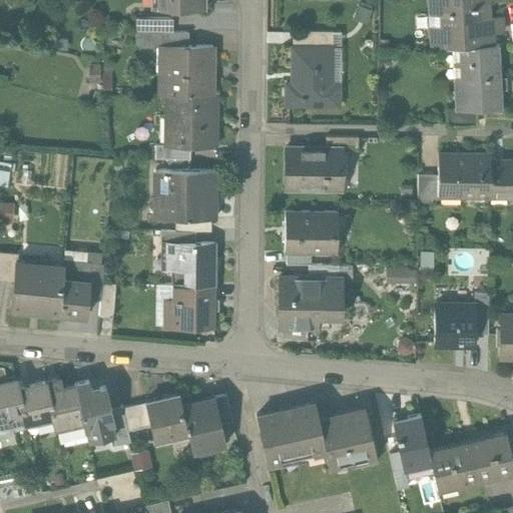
[(153,0),(153,7),(151,7),(151,9),(204,9),(204,0),(153,0)]
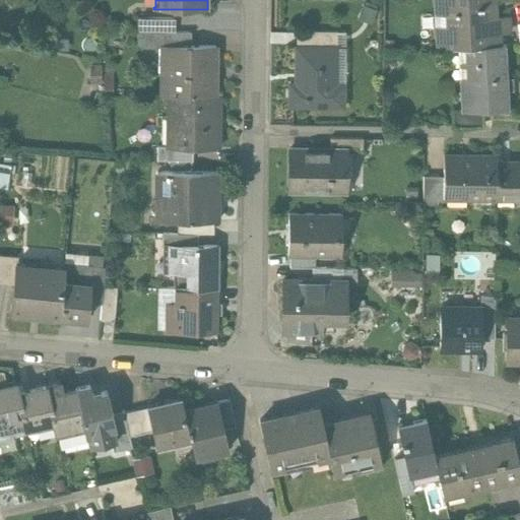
[(467,48),(499,47),(498,34),(508,34),(507,19),(488,20),(488,10),(494,9),(493,0),(435,0),(436,16),(452,15),(452,26),(446,27),(447,49),(467,48)]
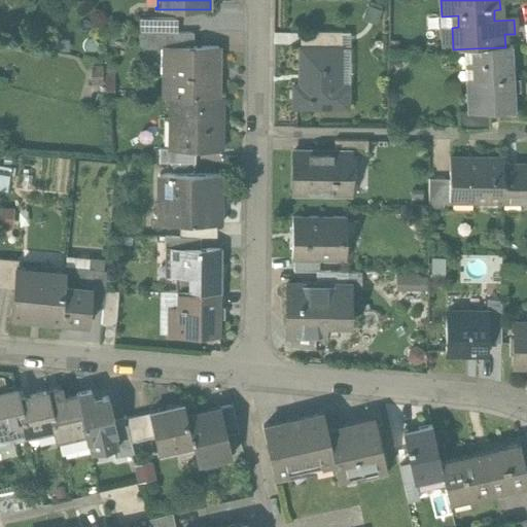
[(140,33),(176,33),(176,19),(140,18),(140,33)]
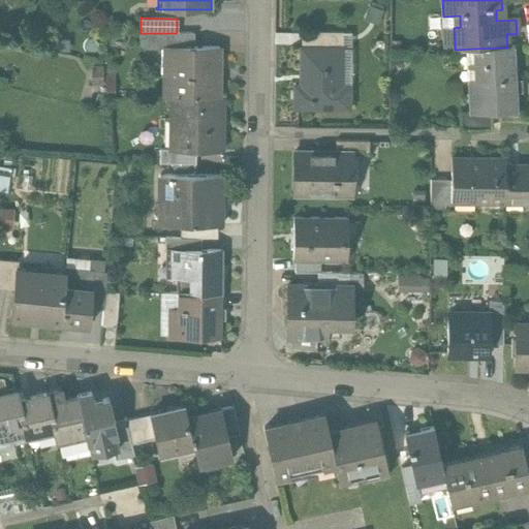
[(177,47),(194,47),(194,33),(177,33),(141,33),(139,43),(146,50),(165,50),(177,50),(177,47)]
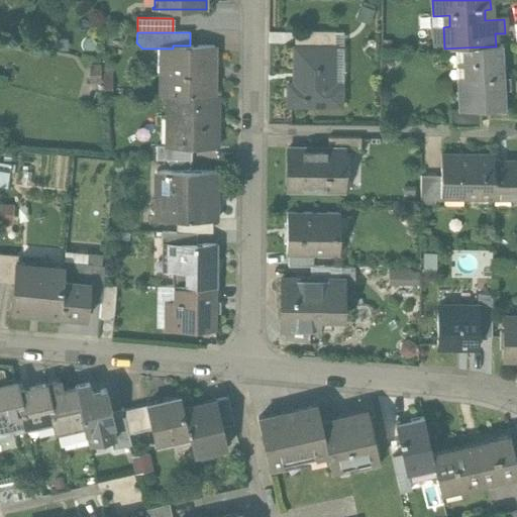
[(303,48),(333,48),(334,32),(303,32),(303,48)]
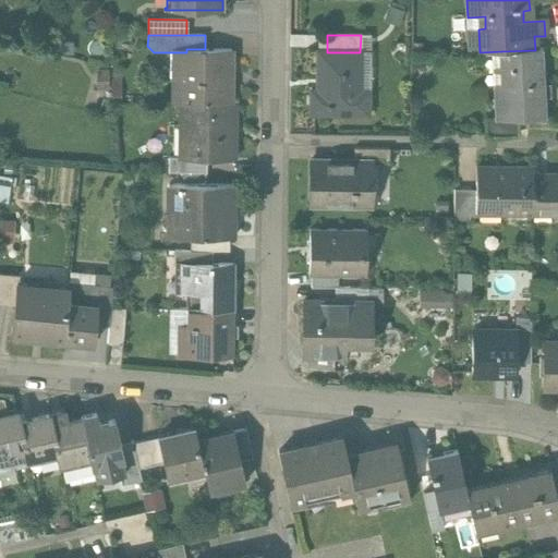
[(173,105),(181,105),(231,105),(231,50),(205,49),(186,49),(186,52),(174,52),(173,105)]
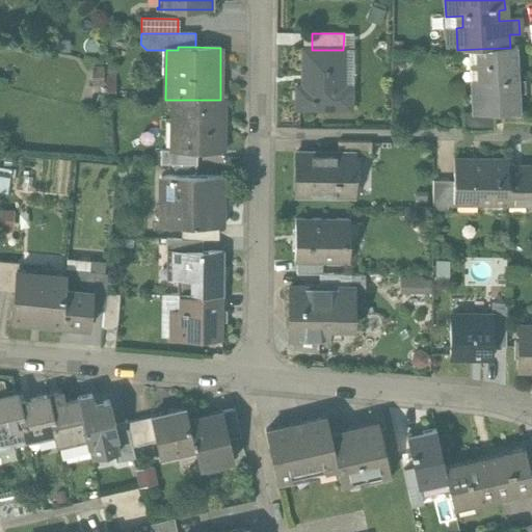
[(510,48),(478,49),(479,82),(477,82),(478,113),(519,112),(516,48),(510,48)]
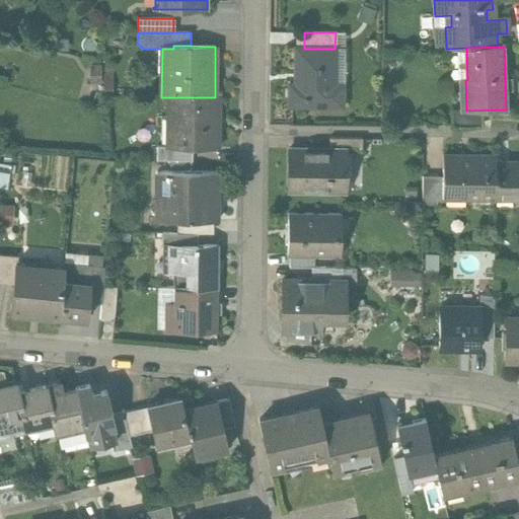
[(304,49),(295,49),(295,70),(297,70),(297,85),(289,85),(289,106),(342,107),(342,85),(334,85),(334,67),(335,67),(335,49),(304,49)]
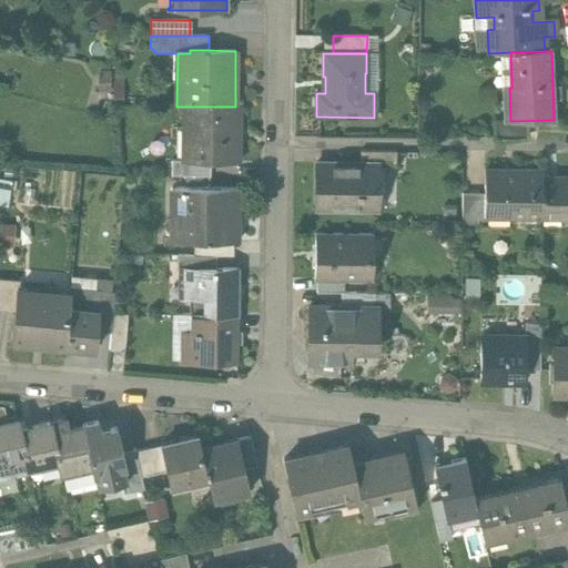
[(235,107),(184,107),(184,161),(209,162),(237,162),(239,105),(235,107)]
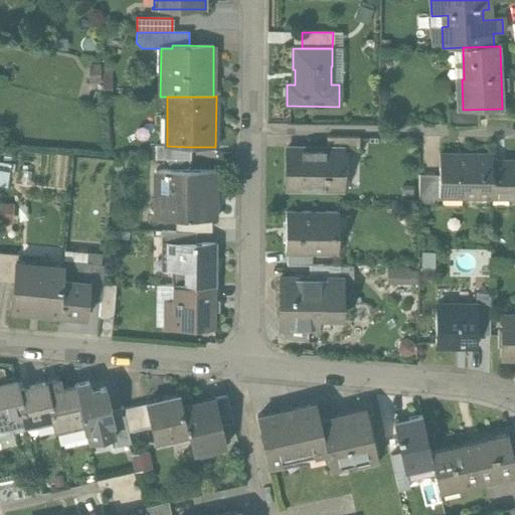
[(326,150),(342,150),(358,150),(359,138),(326,138),(326,150)]
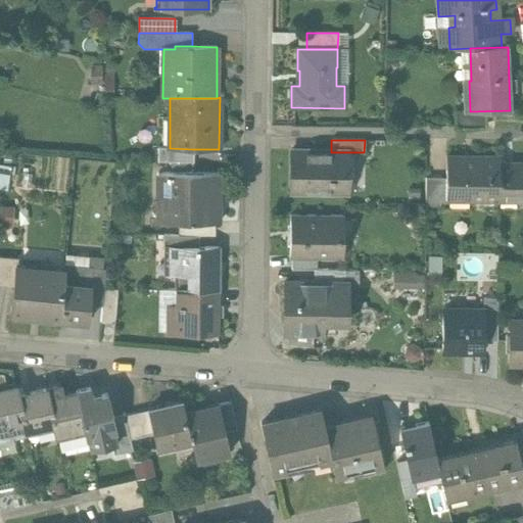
[(192,149),(170,148),(170,162),(192,162),(192,149)]
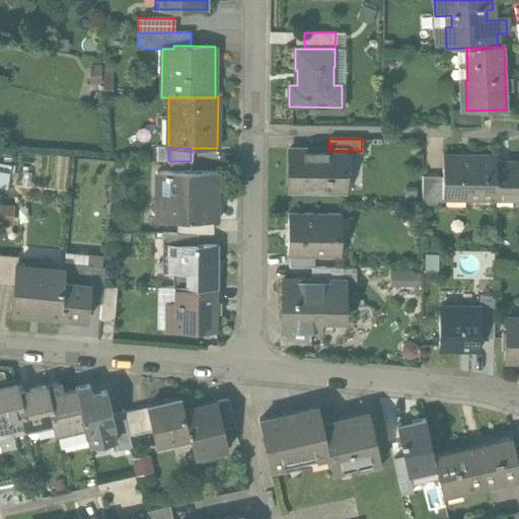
[(328,151),(288,150),(288,191),(345,192),(345,151),(328,151)]
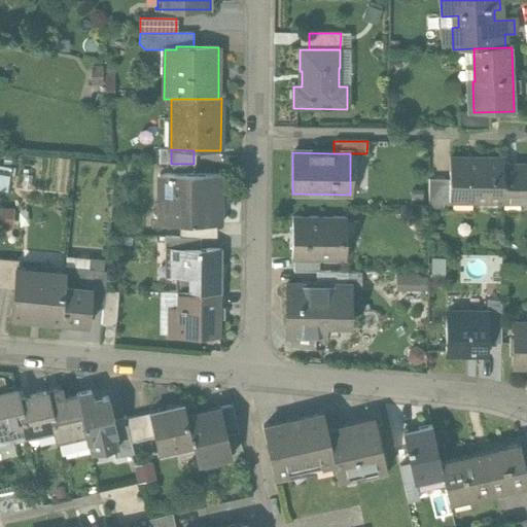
[(502,157),(449,156),(449,179),(449,197),(452,197),(452,201),(450,201),(450,204),(502,204),(502,194),(502,165),(502,157)]
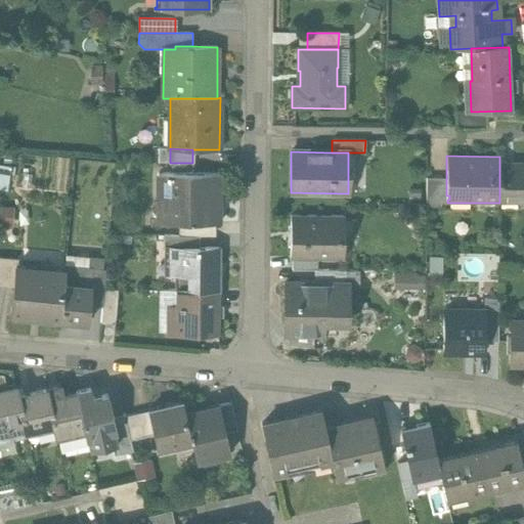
[(523,163),(499,164),(499,192),(516,193),(516,202),(523,201),(523,163)]
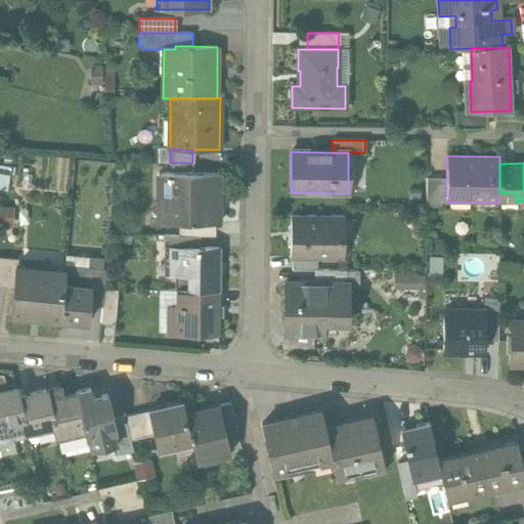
[(0,188),(6,189),(6,188),(10,167),(0,165),(0,188)]
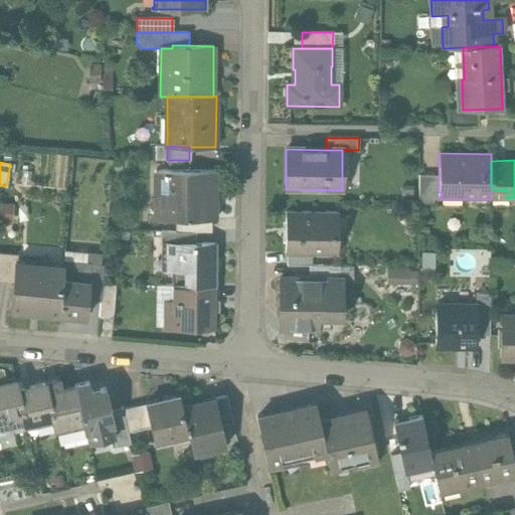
[(215,171),(155,171),(154,201),(176,201),(176,219),(207,219),(214,219),(215,171)]
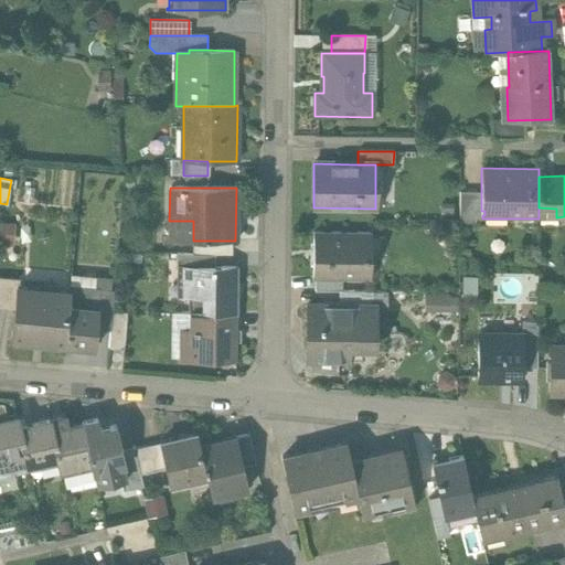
[(459,217),(482,219),(482,215),(484,215),(484,211),(481,211),(481,192),(459,191),(459,217)]
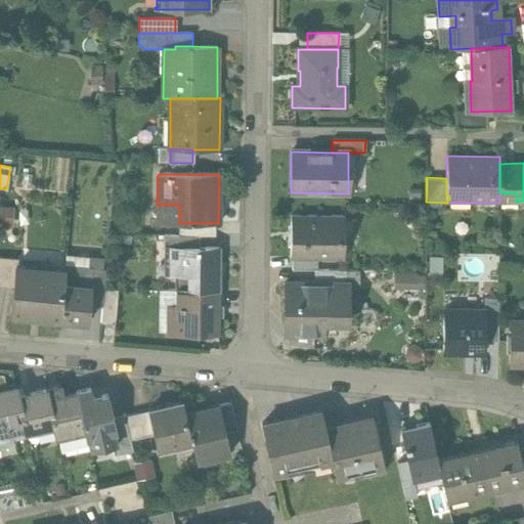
[(0,205),(0,222),(16,223),(16,206),(0,205)]
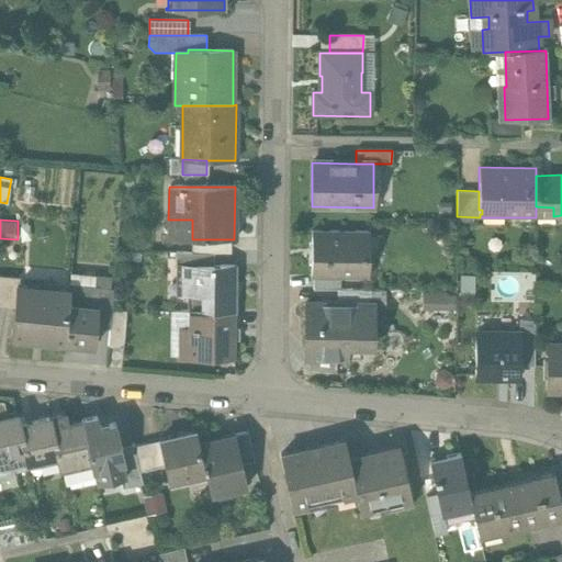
[(369,234),(311,233),(311,278),(313,278),(339,278),(368,278),(369,234)]
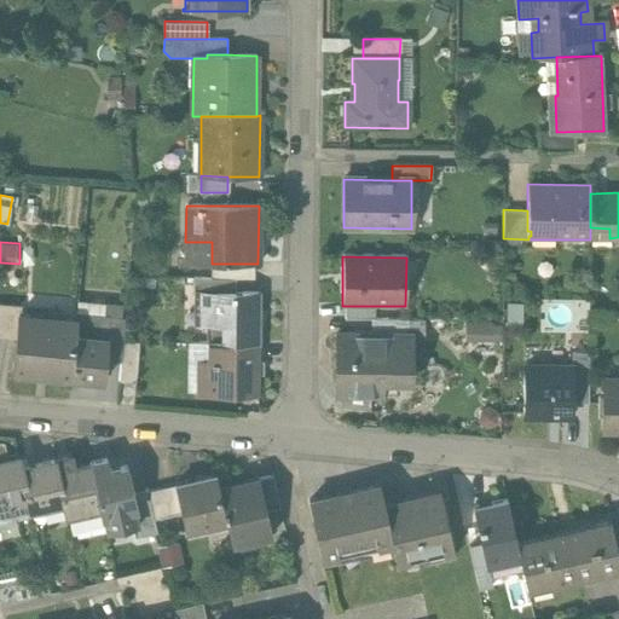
[(212,264),(212,279),(233,279),(249,279),(249,264),(212,264)]
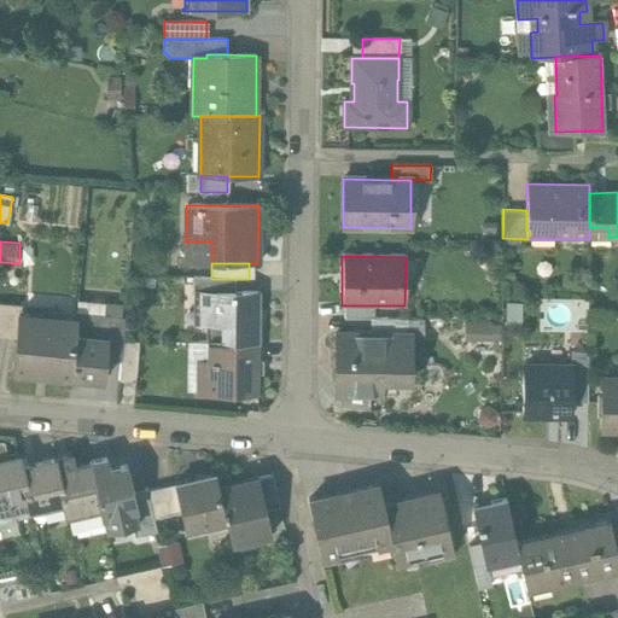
[(198,295),(198,293),(233,293),(233,279),(211,279),(192,279),(192,295),(198,295)]
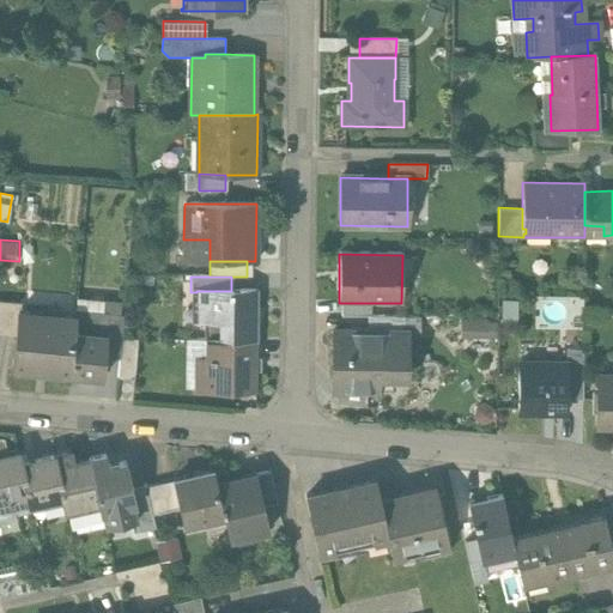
[(231,291),(196,291),(196,292),(196,323),(205,323),(205,339),(254,339),(255,291),(231,291)]
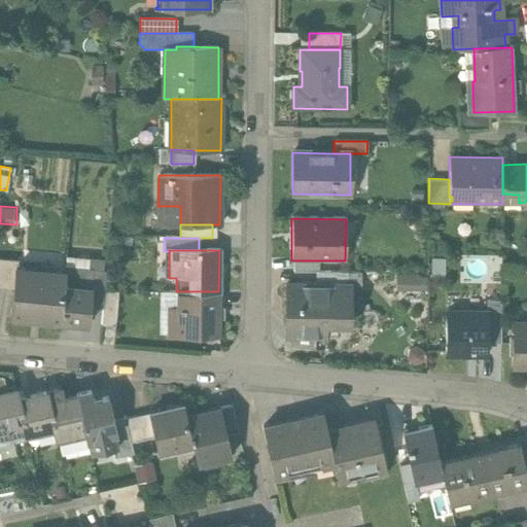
[(0,284),(13,286),(15,268),(16,268),(16,260),(0,258),(0,284)]
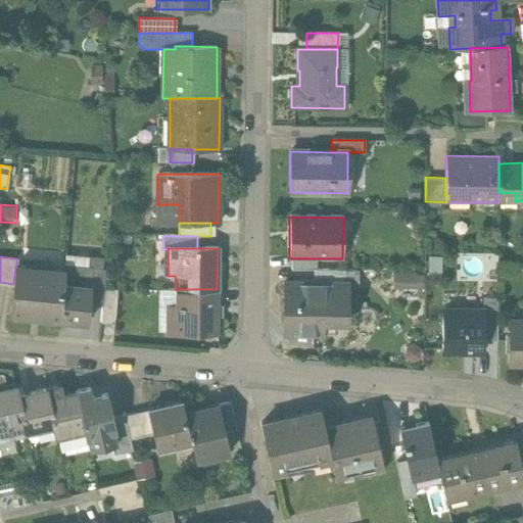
[(94,267),(101,268),(102,257),(95,257),(94,267)]
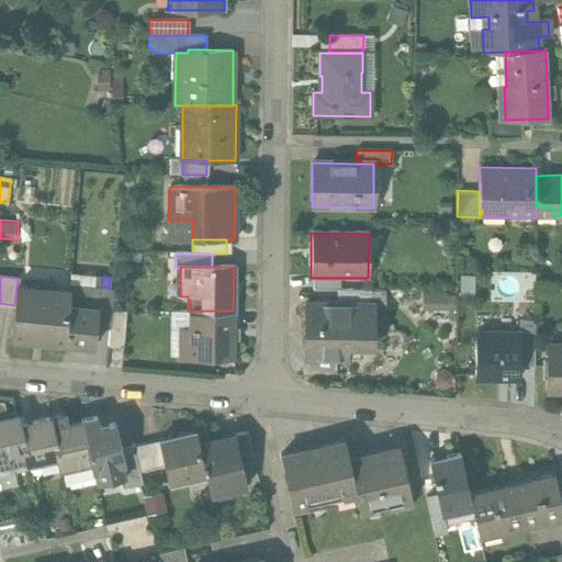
[(339,278),(313,278),(313,290),(339,291),(339,278)]
